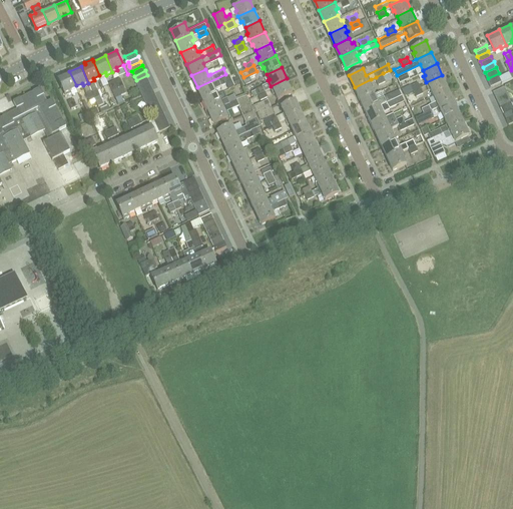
[(70,88),(76,85),(69,71),(57,76),(65,93),(71,90),(70,88)]
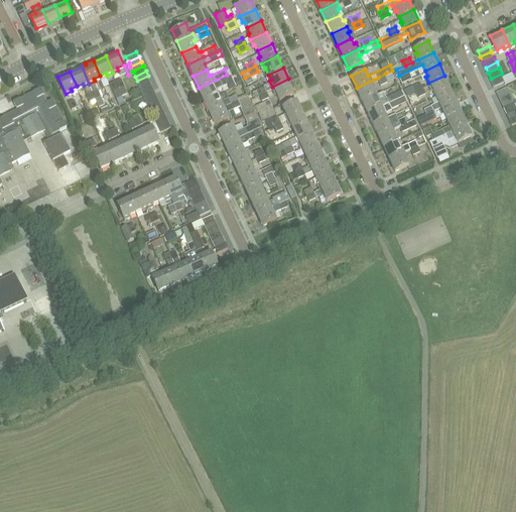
[(388,80),(385,74),(378,78),(380,83),(388,80)]
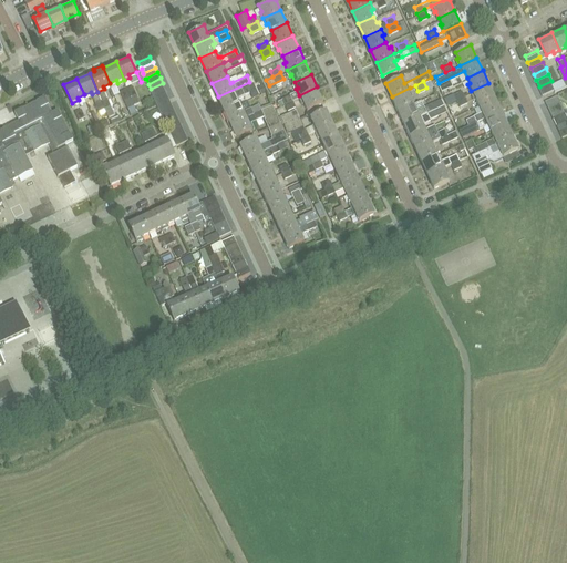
[(554,86),(552,81),(539,86),(542,92),(554,86)]
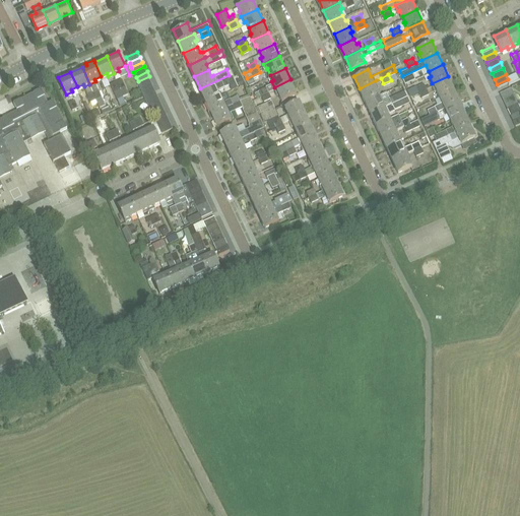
[(232,80),(229,75),(200,88),(205,100),(219,93),(216,87),(218,86),(232,80)]
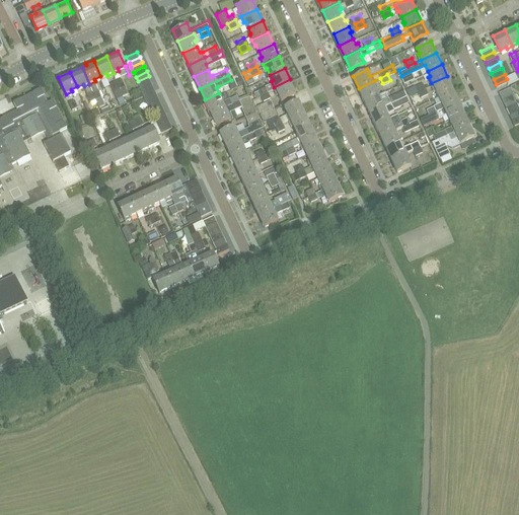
[(122,76),(116,79),(120,86),(123,93),(128,91),(125,84),(122,76)]
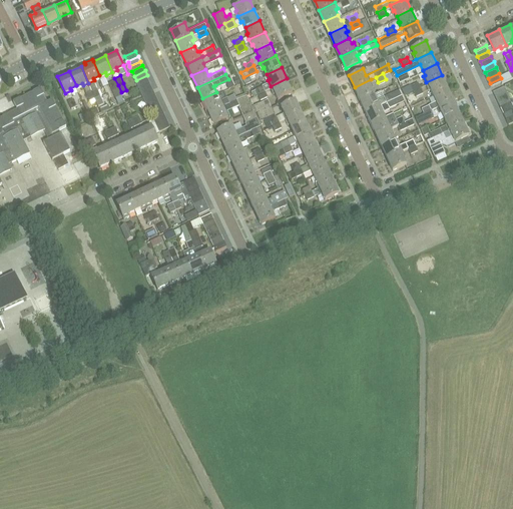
[(149,80),(147,75),(136,80),(138,85),(149,80)]
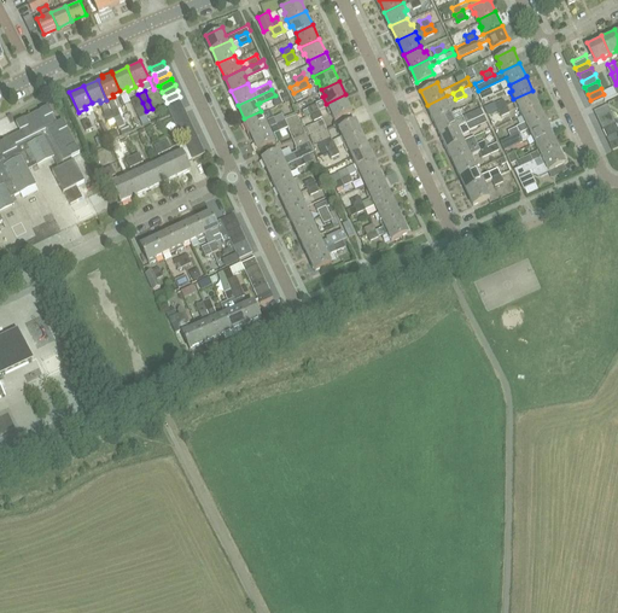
[(522,112),(540,104),(532,91),(513,99),(517,105),(519,105),(522,112)]
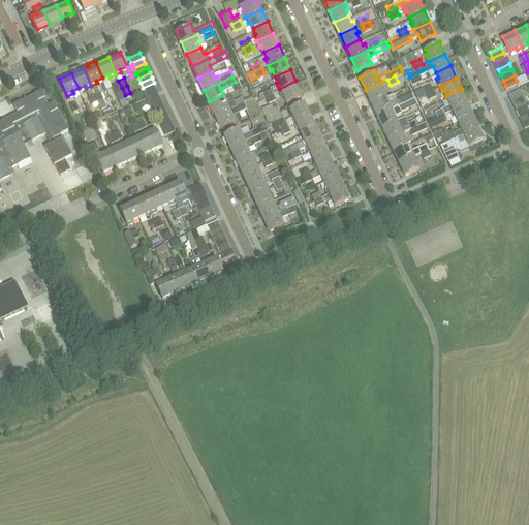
[(118,81),(113,83),(116,91),(119,98),(125,95),(122,88),(118,81)]
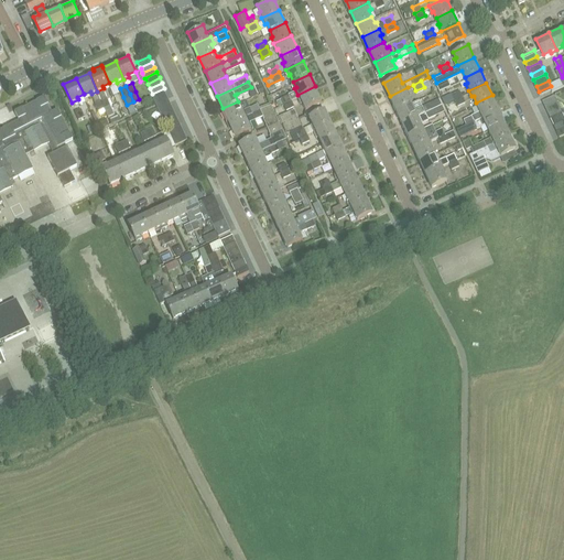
[(315,86),(297,95),(301,100),(302,99),(305,106),(322,98),(315,86)]
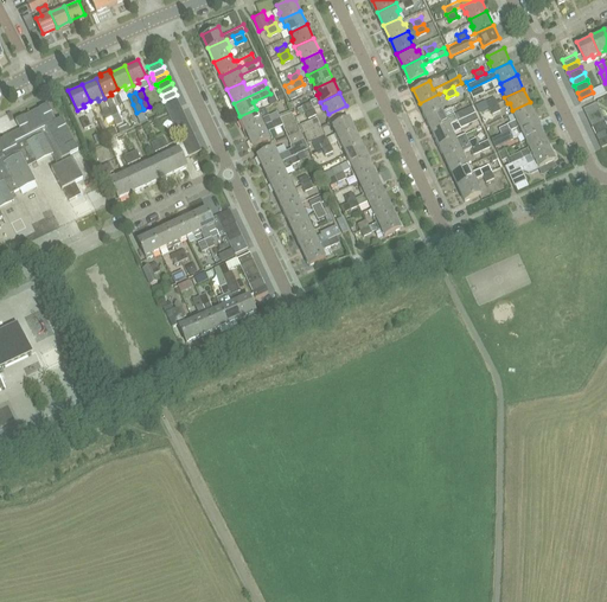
[(420,103),(426,116),(436,111),(442,108),(439,102),(441,101),(439,94),(420,103)]
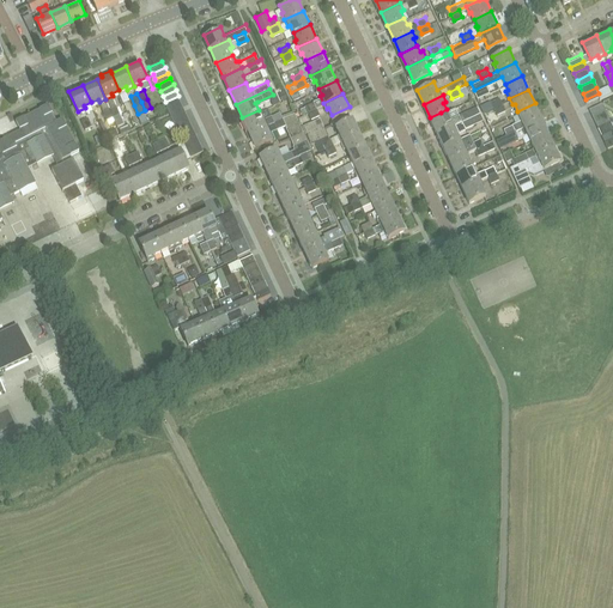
[(182,102),(178,96),(165,102),(169,108),(182,102)]
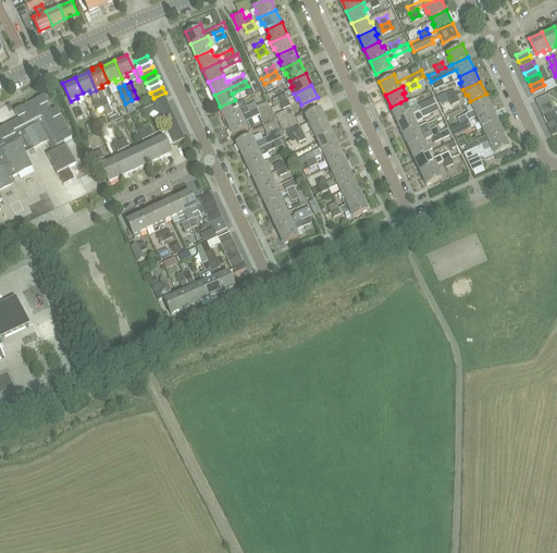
[(436,95),(438,101),(457,93),(454,87),(436,95)]
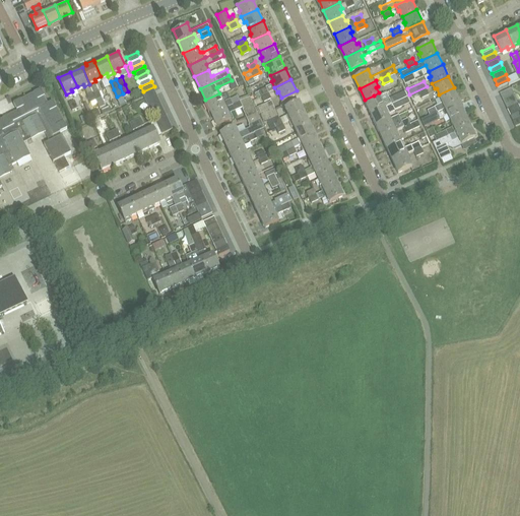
[(261,93),(268,89),(266,84),(258,88),(261,93)]
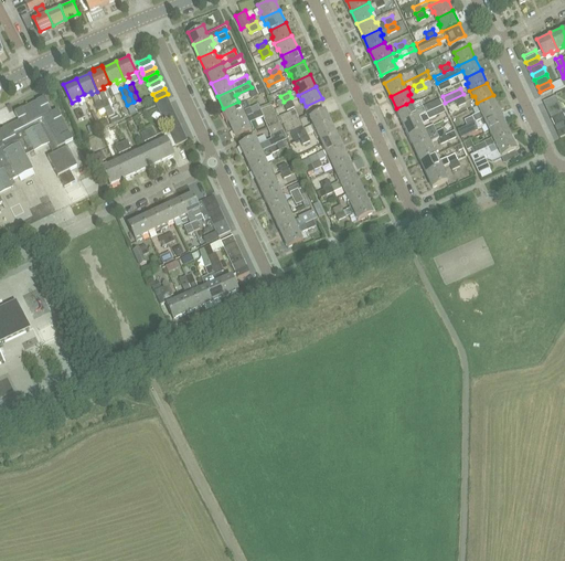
[(543,97),(545,104),(558,97),(555,92),(543,97)]
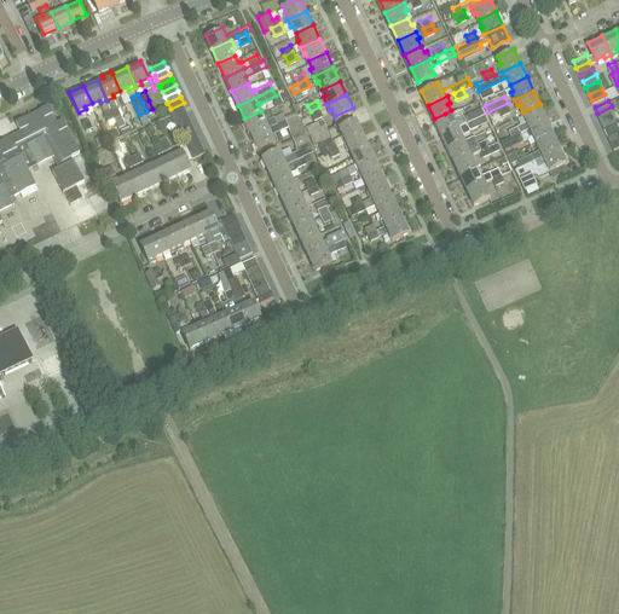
[(21,128),(0,138),(0,229),(1,229),(0,226),(0,218),(3,218),(0,213),(0,208),(15,202),(11,195),(17,192),(36,181),(28,166),(32,164),(38,161),(38,162),(53,154),(59,164),(52,168),(63,190),(64,189),(70,201),(76,198),(82,195),(79,189),(76,183),(85,179),(74,157),(73,157),(71,154),(80,149),(63,116),(57,120),(48,103),(16,120),(21,128)]
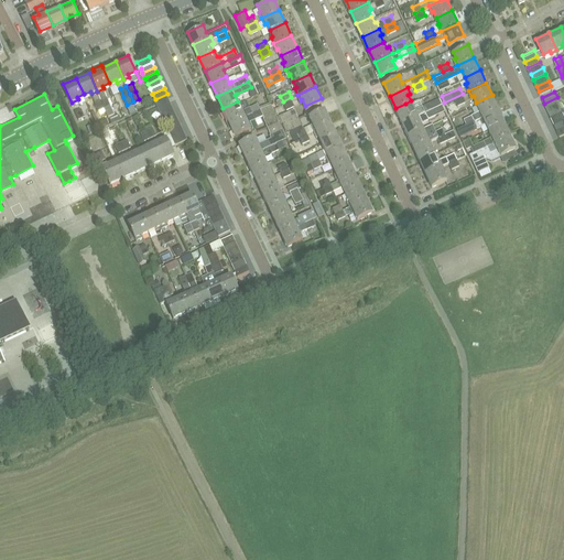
[(463,94),(444,103),(446,106),(448,105),(451,110),(458,106),(457,104),(465,99),(463,94)]
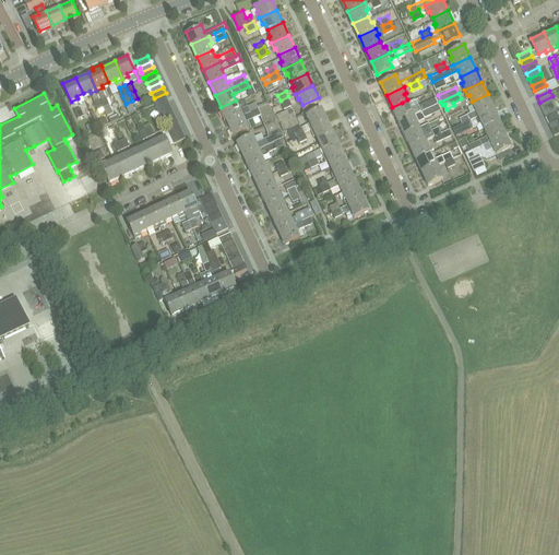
[(99,96),(103,104),(109,102),(105,94),(99,96)]
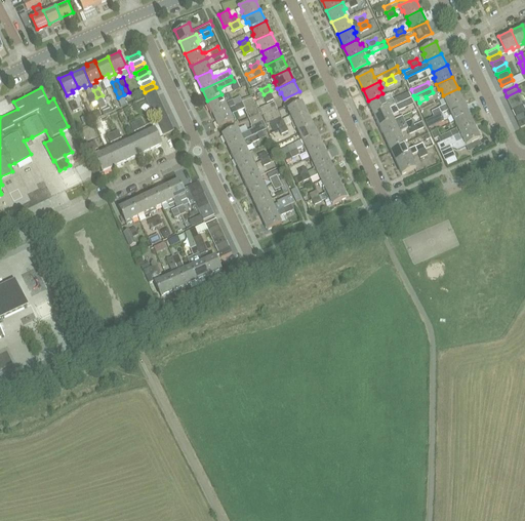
[(447,108),(463,99),(458,88),(443,95),(446,101),(444,102),(447,108)]
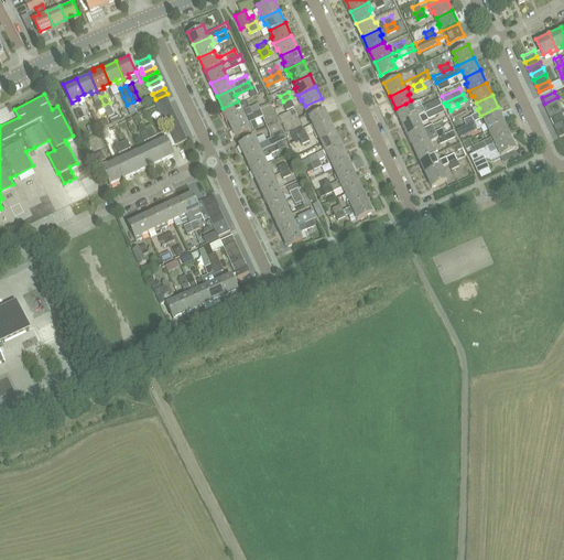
[(442,101),(438,96),(414,107),(411,100),(405,104),(396,108),(402,121),(420,112),(442,101)]
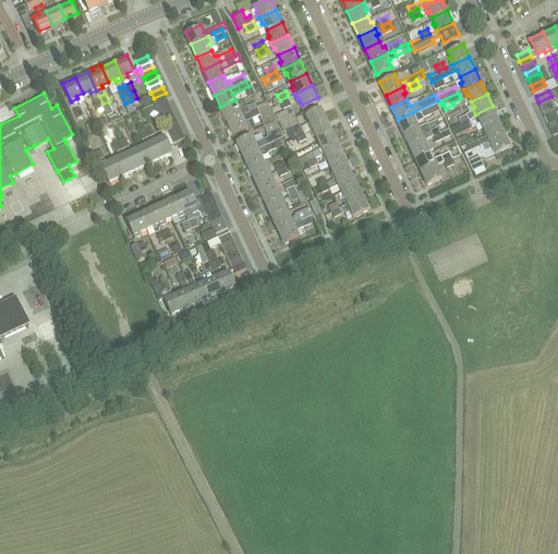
[(102,104),(99,96),(94,98),(97,107),(102,104)]
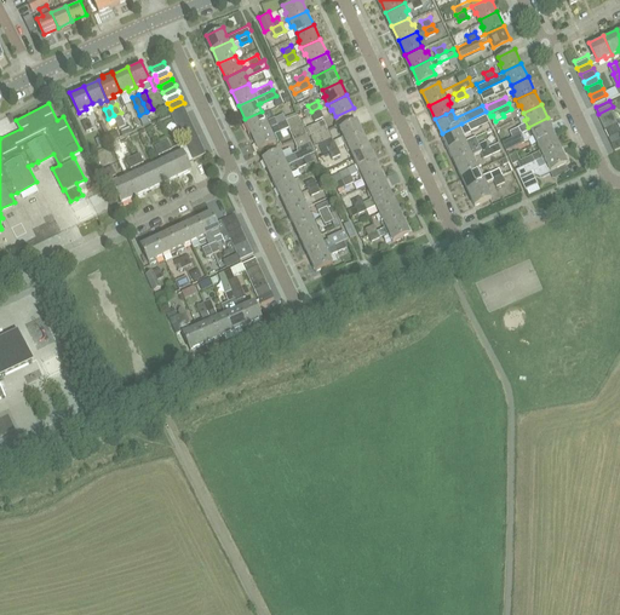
[(320,107),(311,111),(314,118),(315,119),(323,114),(320,107)]
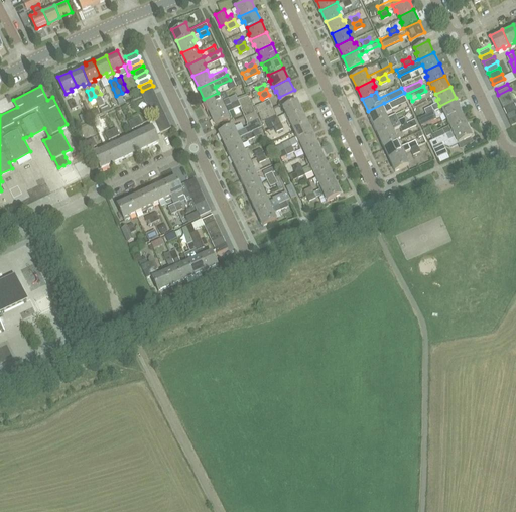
[(498,95),(501,100),(512,95),(510,89),(498,95)]
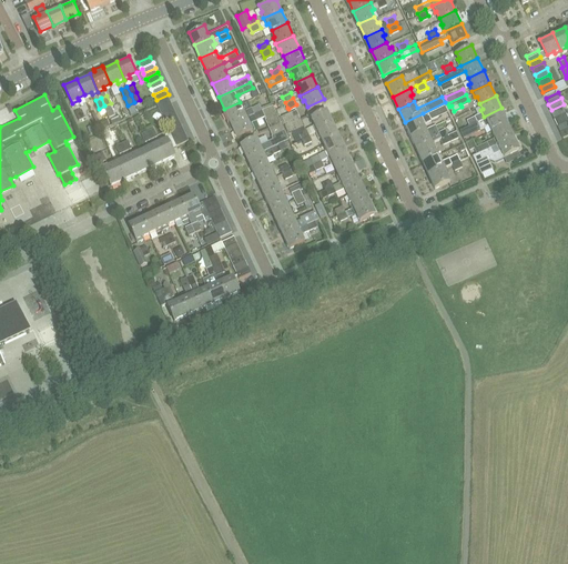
[(158,104),(161,110),(173,104),(170,99),(158,104)]
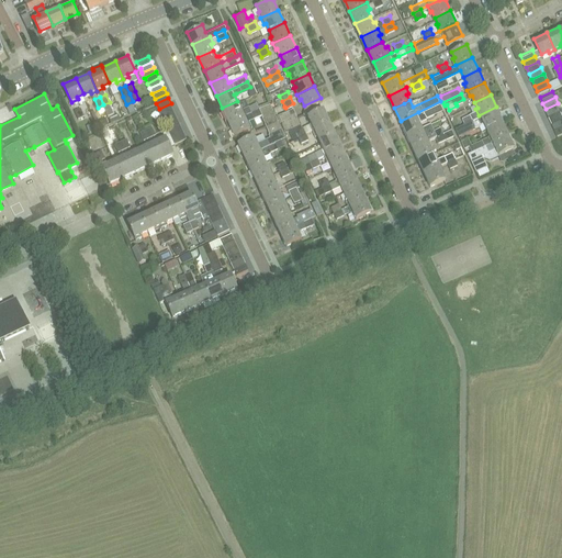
[(249,103),(243,107),(240,108),(237,101),(222,108),(228,121),(245,112),(259,107),(256,100),(249,103)]
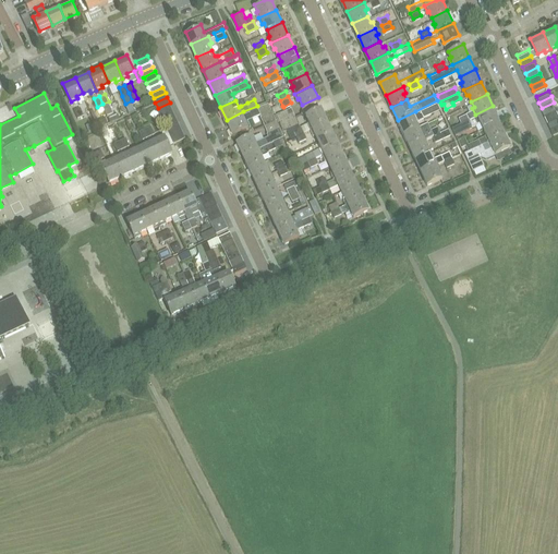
[(261,115),(264,123),(276,118),(267,100),(257,106),(243,111),(227,120),(232,132),(250,124),(247,118),(261,111),(262,115),(261,115)]
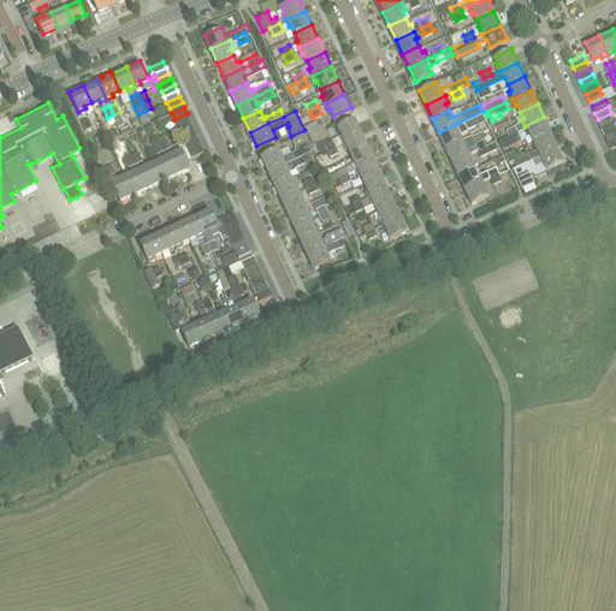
[(467,125),(485,117),(483,111),(458,123),(439,132),(445,146),(458,140),(462,138),(458,131),(468,126),(467,125)]
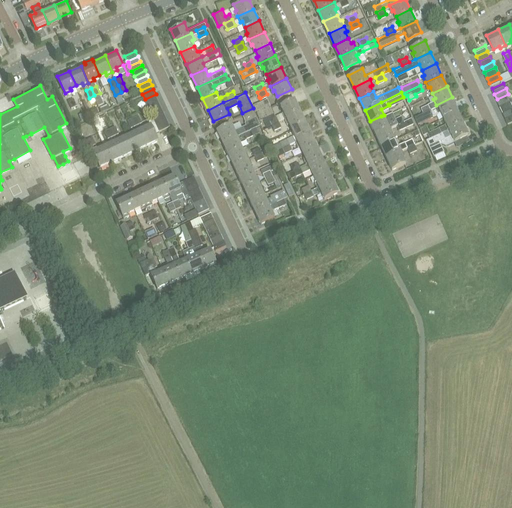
[(158,99),(156,94),(145,99),(147,104),(158,99)]
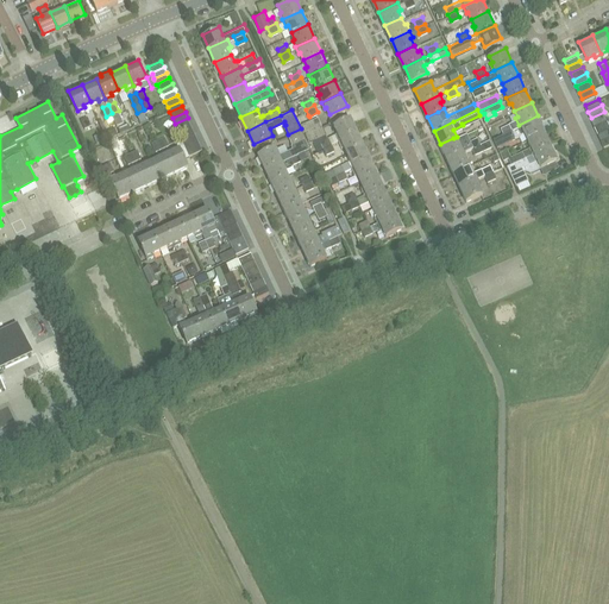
[(591,118),(595,125),(608,119),(604,112),(591,118)]
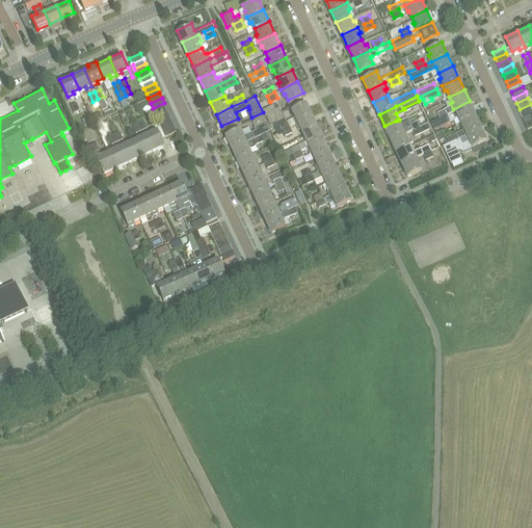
[(80,107),(76,100),(71,102),(74,110),(80,107)]
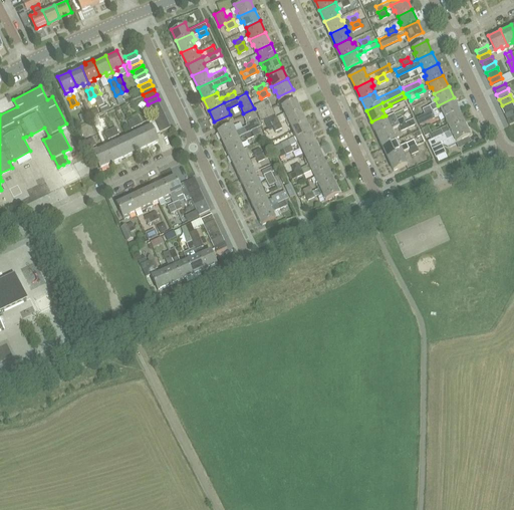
[(255,107),(257,111),(271,104),(268,97),(254,104),(255,107)]
